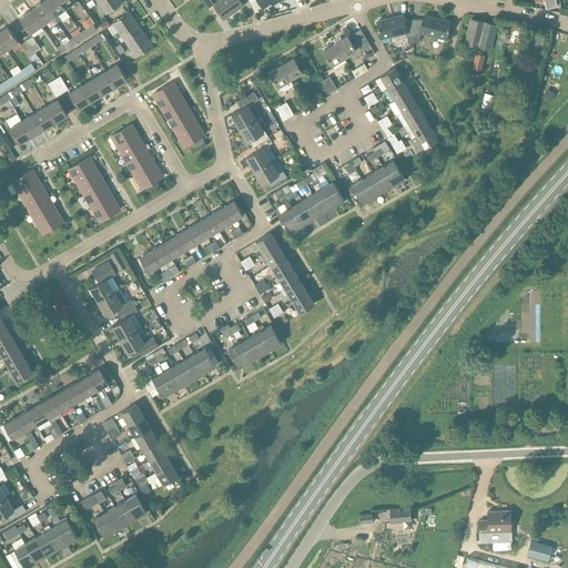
[(64,9),(58,0),(44,0),(42,2),(53,17),(58,22),(61,20),(58,14),(64,9)]
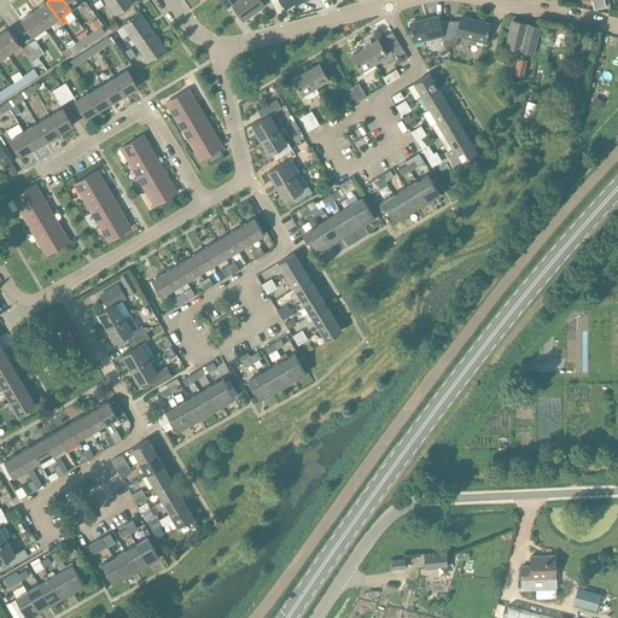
[(83,1),(82,0),(63,0),(70,10),(83,1)]
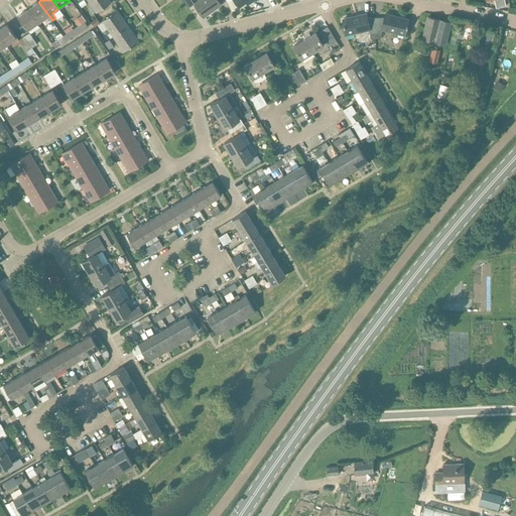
[(110,0),(87,0),(96,13),(111,2),(110,0)]
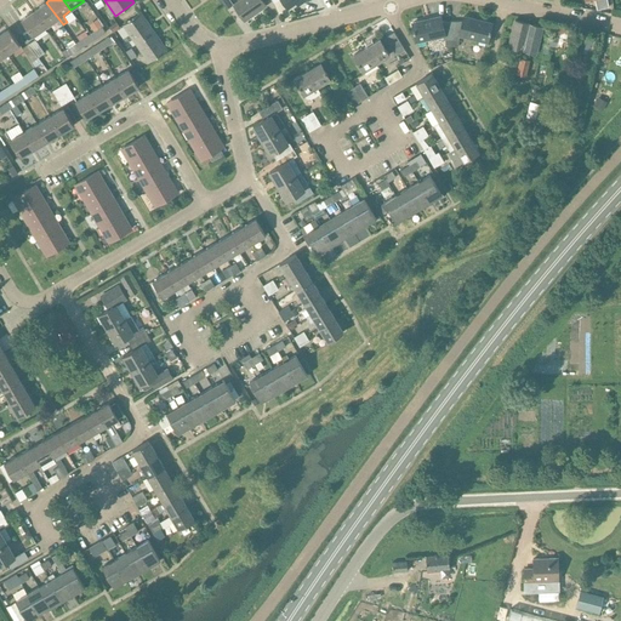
[(240,0),(234,5),(245,21),(266,6),(262,1),(263,0),(240,0)]
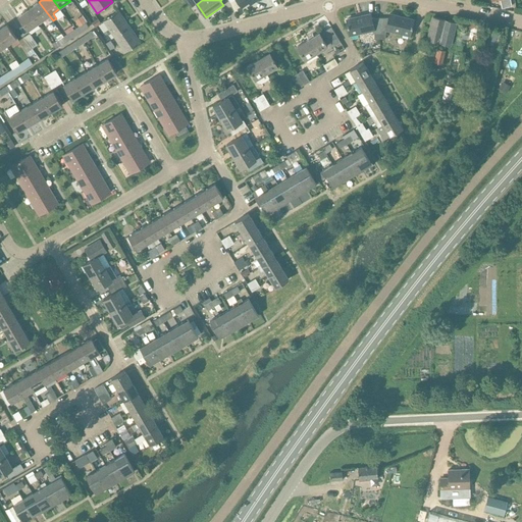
[(49,15),(39,2),(29,9),(39,23),(49,15)]
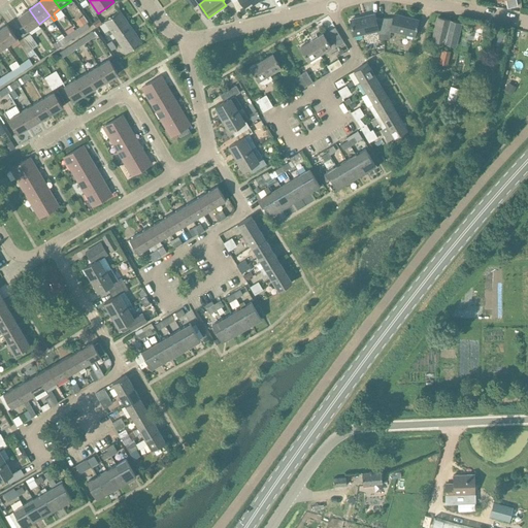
[(19,17),(28,31),(39,24),(29,9),(19,17)]
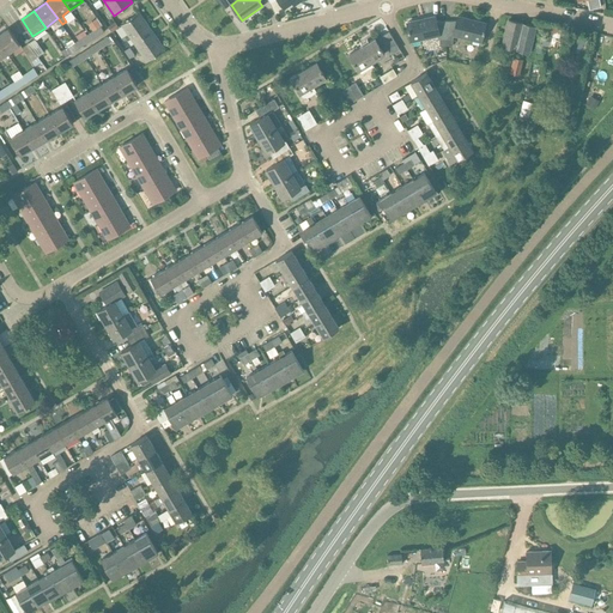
[(134,43),(152,31),(139,12),(121,25),(134,43)]
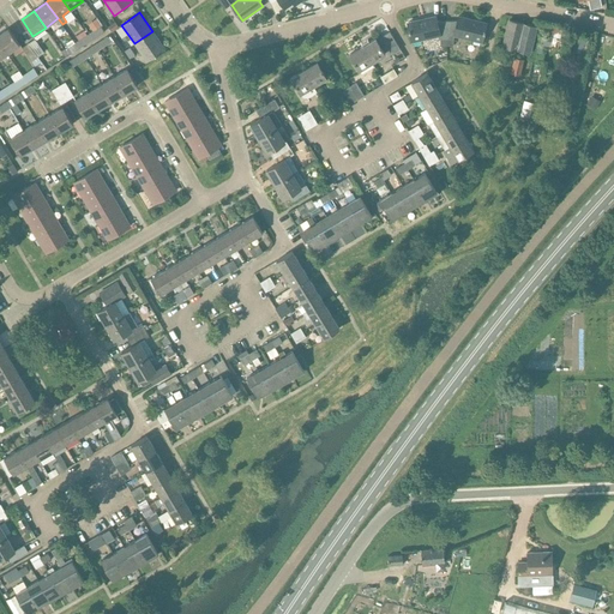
[(447,46),(447,22),(437,22),(435,17),(408,23),(411,42),(440,35),(440,46),(447,46)]
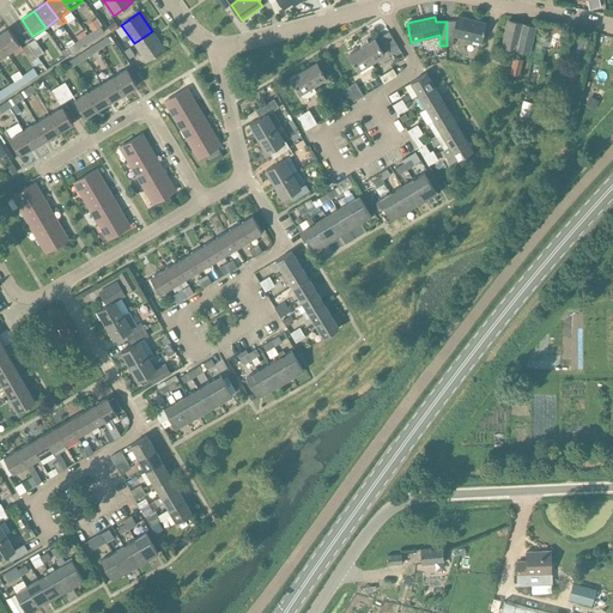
[(453,46),(453,40),(453,35),(481,42),(486,23),(457,17),(456,22),(447,22),(447,46),(453,46)]
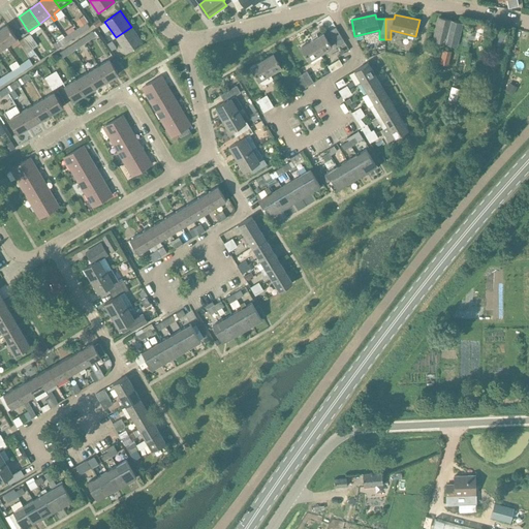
[(80,27),(75,30),(79,35),(90,28),(87,24),(88,23),(84,16),(75,21),(80,27)]
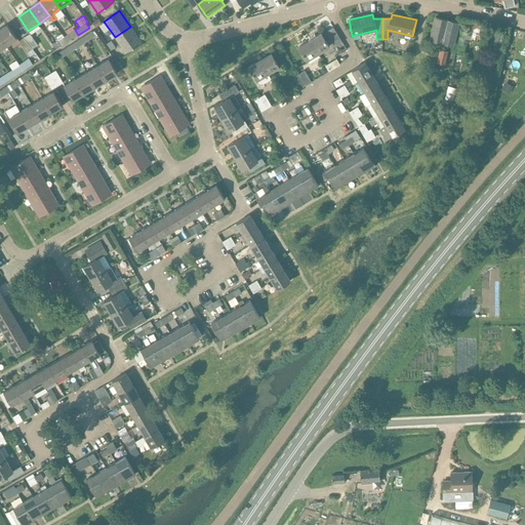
[(452,46),(458,23),(436,17),(430,40),(452,46)]
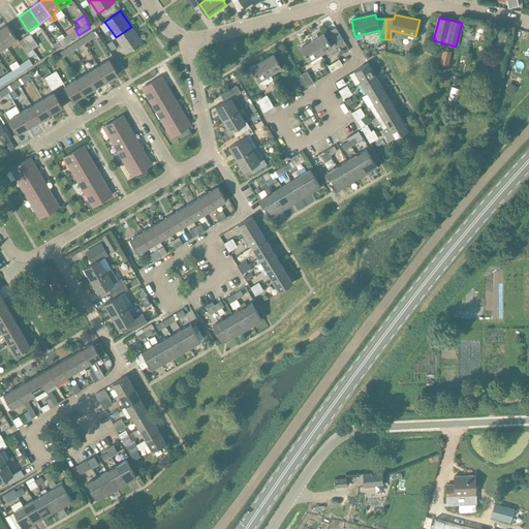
[(99,19),(93,23),(96,28),(102,24),(99,19)]
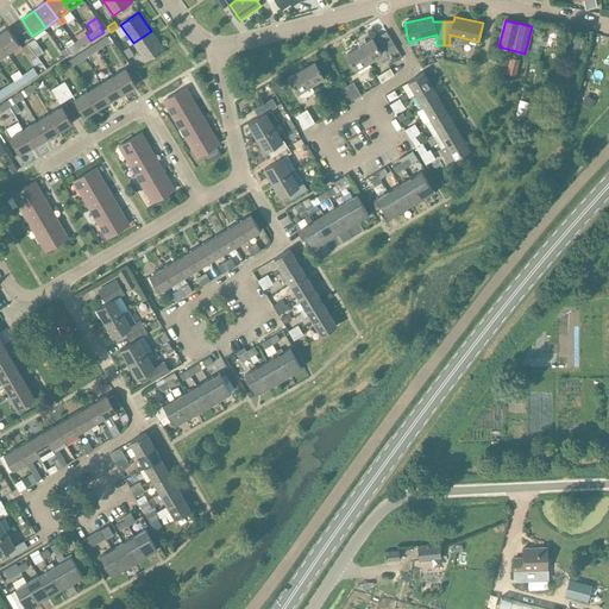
[(539,26),(535,43),(539,44),(541,44),(546,45),(547,37),(556,38),(558,30),(539,26)]
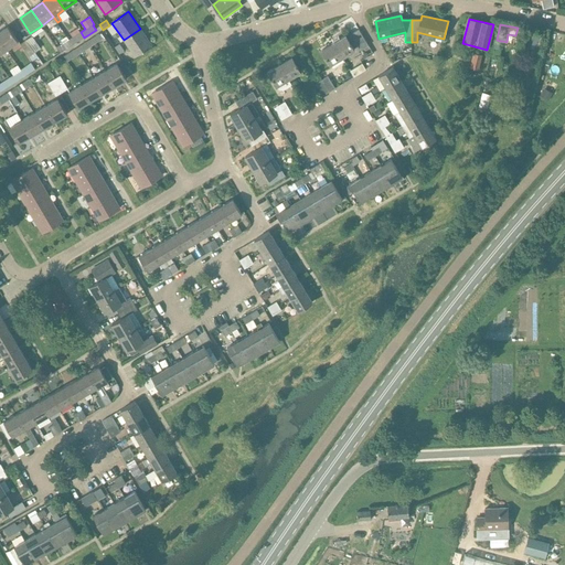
[(8,27),(0,31),(0,40),(7,50),(19,41),(8,27)]
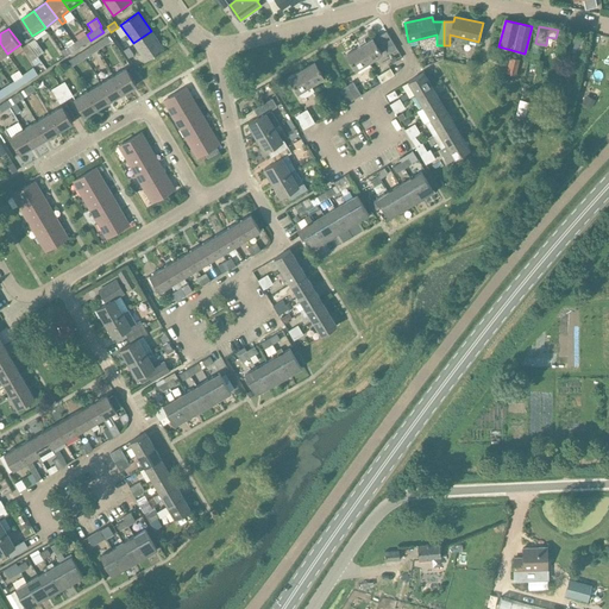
[(77,41),(74,43),(79,49),(90,41),(87,35),(83,31),(75,37),(77,41)]
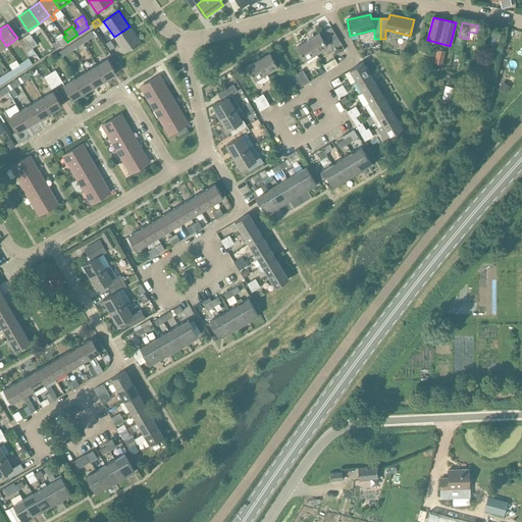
[(129,27),(114,37),(125,52),(141,42),(129,27)]
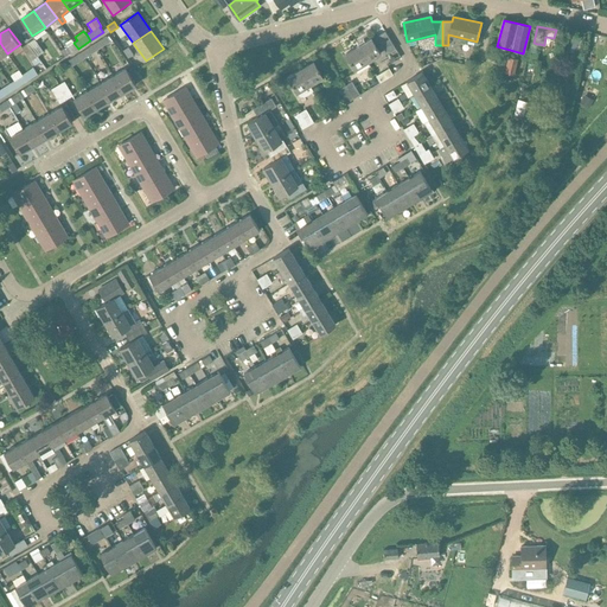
[(94,44),(98,50),(110,42),(107,36),(94,44)]
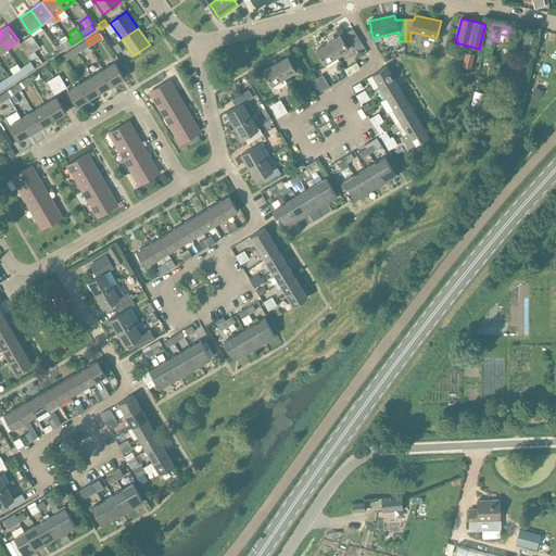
[(26,39),(34,51),(40,48),(32,35),(26,39)]
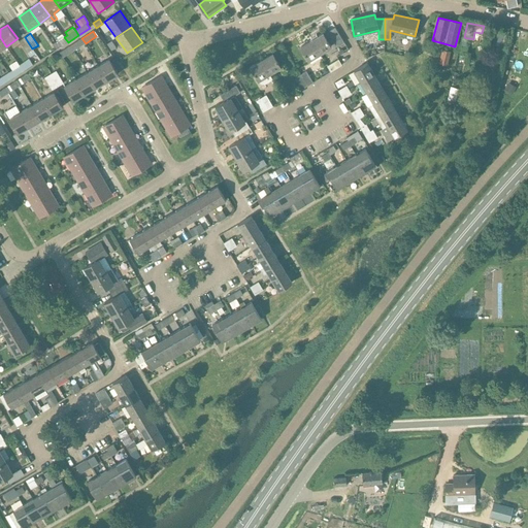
[(311,40),(320,54),(331,46),(323,33),(311,40)]
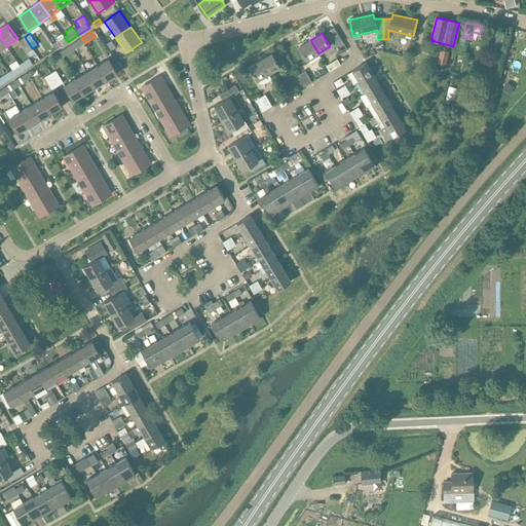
[(338,35),(332,39),(336,46),(342,42),(338,35)]
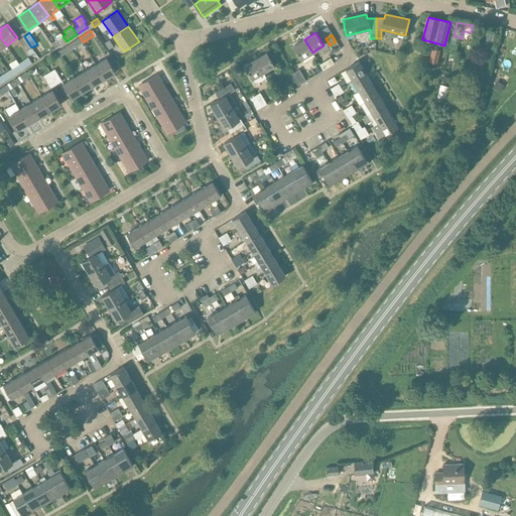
[(34,51),(31,47),(24,36),(18,40),(26,51),(29,55),(34,51)]
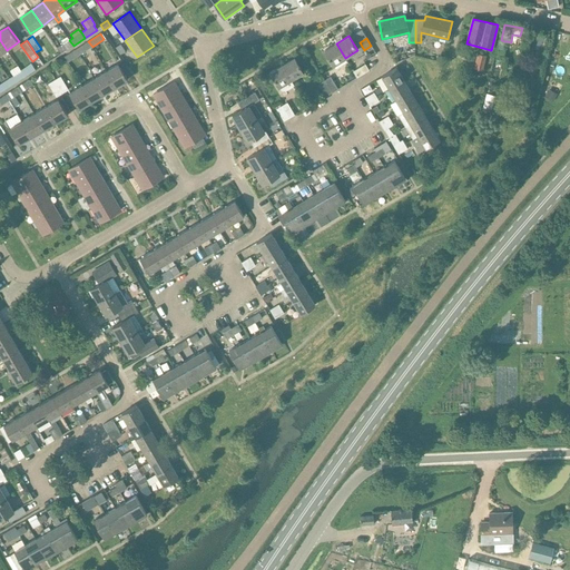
[(74,46),(69,40),(58,48),(61,53),(74,46)]
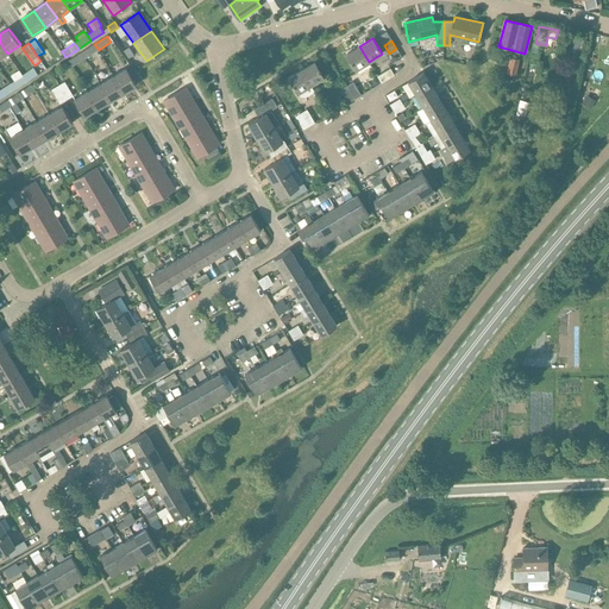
[(94,44),(82,52),(86,58),(99,50),(94,44)]
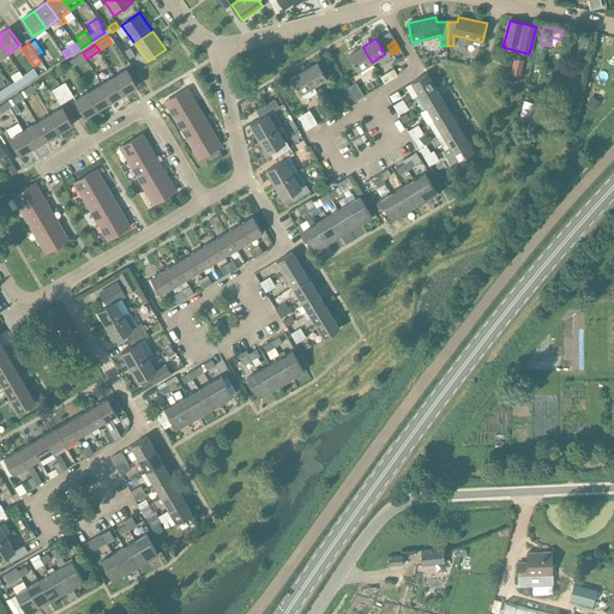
[(372,62),(362,47),(349,54),(359,71),(372,62)]
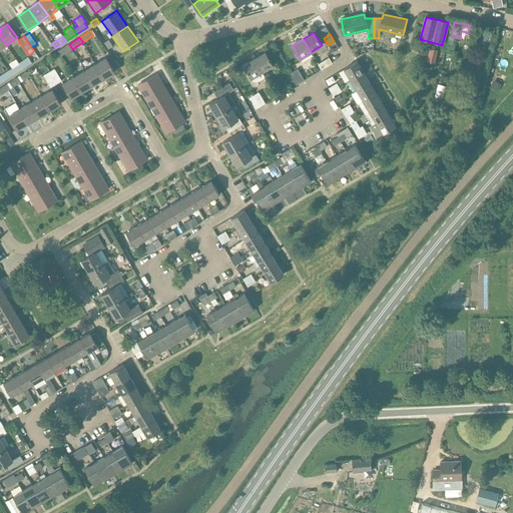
[(108,40),(104,42),(108,48),(112,46),(108,40)]
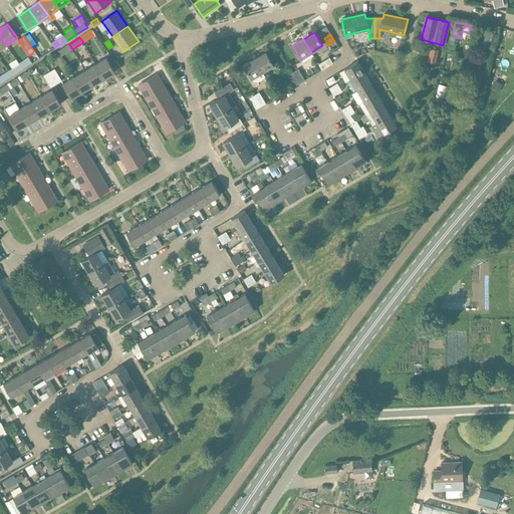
[(72,49),(69,44),(58,51),(62,56),(72,49)]
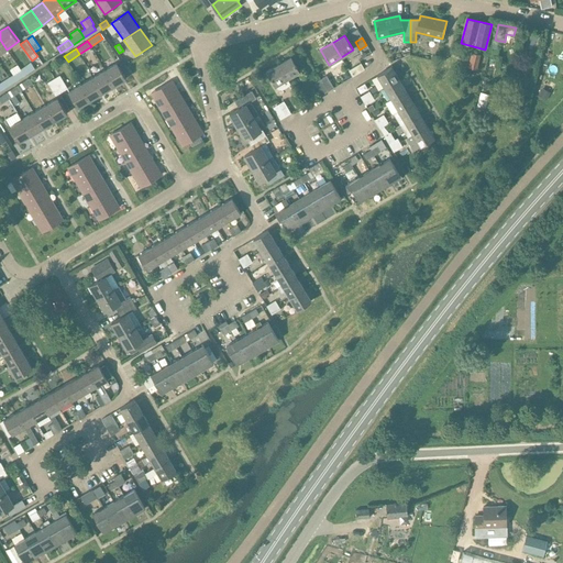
[(468,67),(476,68),(481,54),(472,53),(468,67)]
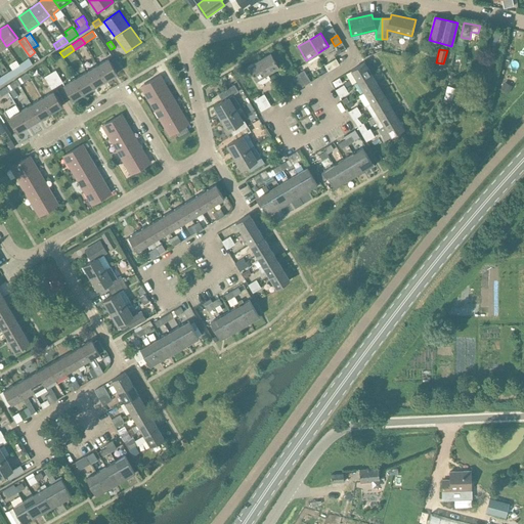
[(259,59),(267,74),(278,67),(270,53),(259,59)]
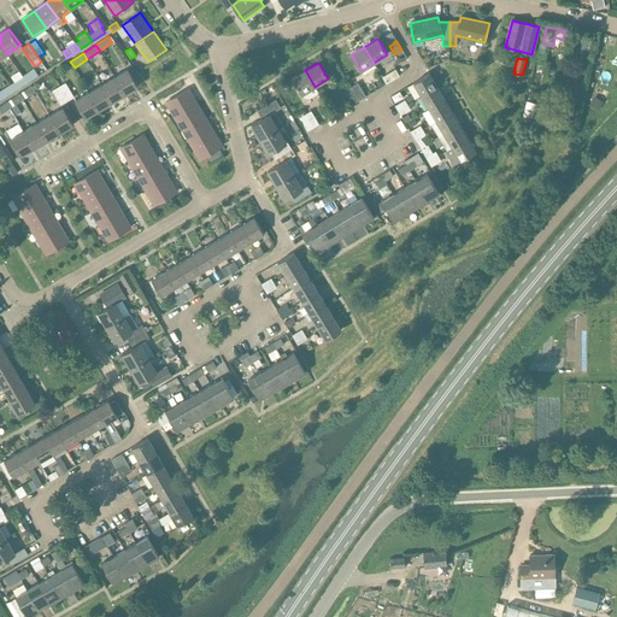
[(115,77),(125,94),(139,87),(128,69),(115,77)]
